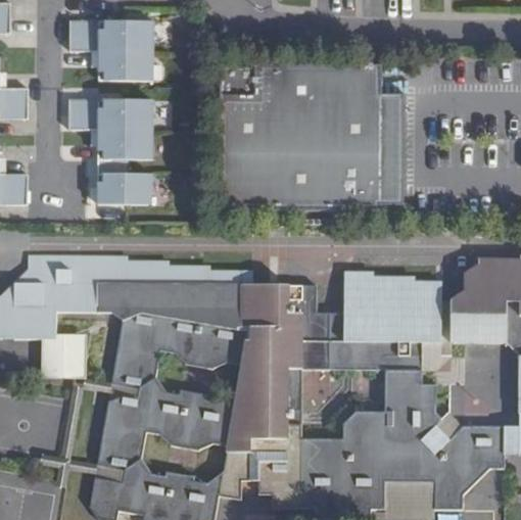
[(10,1),(0,0),(0,30),(9,31),(10,1)]
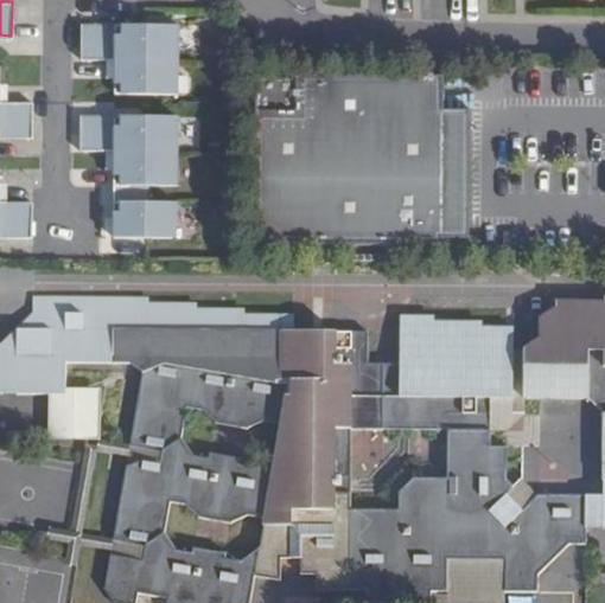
[(179,21),(82,21),(81,57),(174,56),(174,42),(178,42),(179,21)]
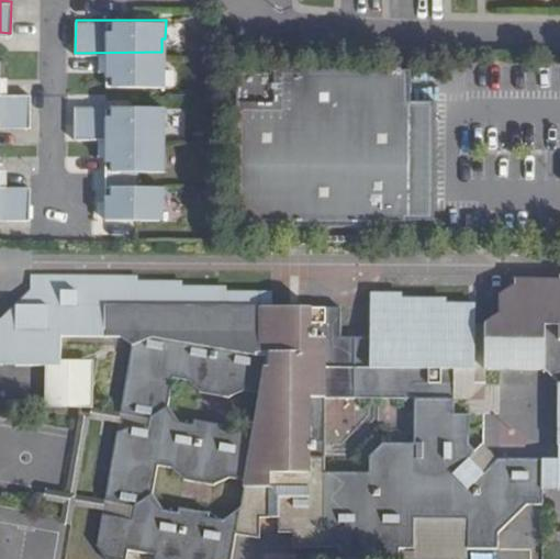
[(160,66),(161,52),(105,53),(105,85),(164,85),(165,66),(160,66)]
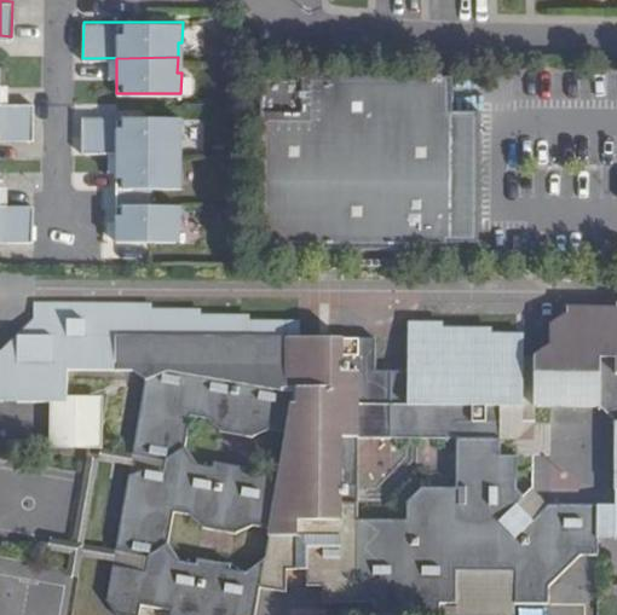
[(259,73),(258,245),(449,247),(449,239),(450,163),(471,163),(471,109),(450,109),(450,74),(259,73)]
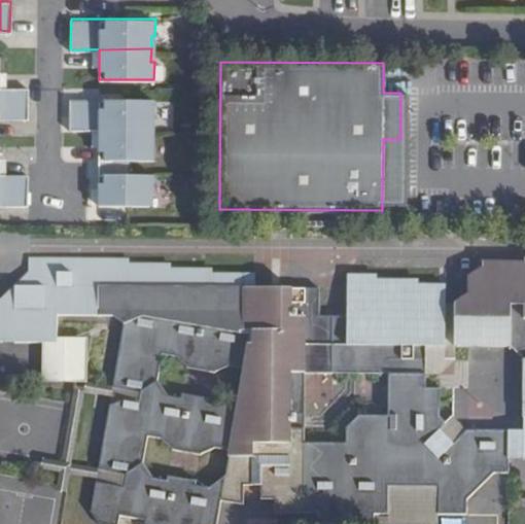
[(0,118),(27,118),(27,88),(0,86),(0,118)]
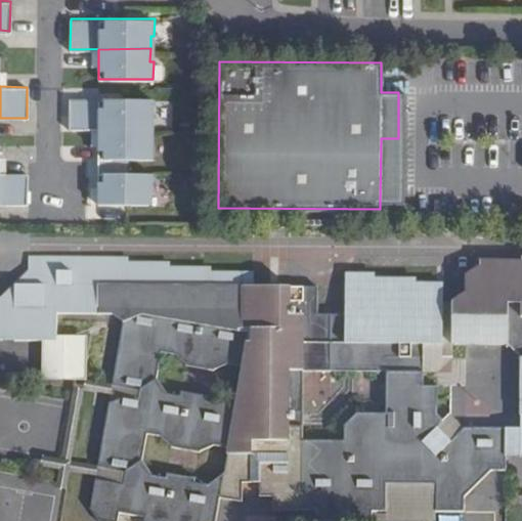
[(403,92),(398,92),(398,138),(381,138),(380,203),(402,203),(403,146),(403,92)]
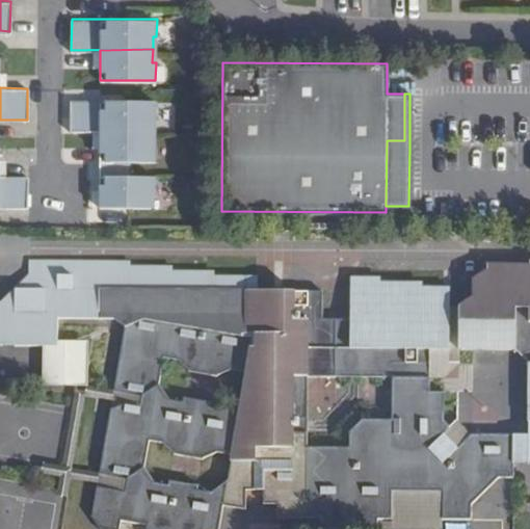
[(155,100),(70,100),(69,131),(99,131),(151,131),(151,117),(155,117),(155,100)]
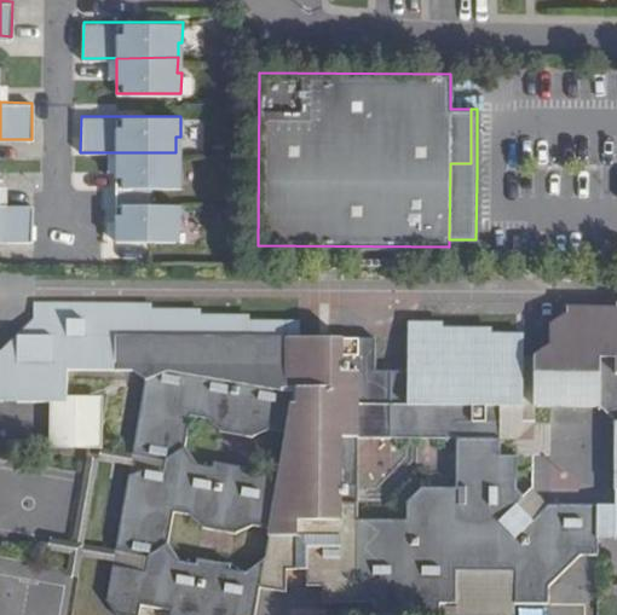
[(176,168),(176,152),(115,152),(114,187),(150,187),(179,187),(179,168),(176,168)]
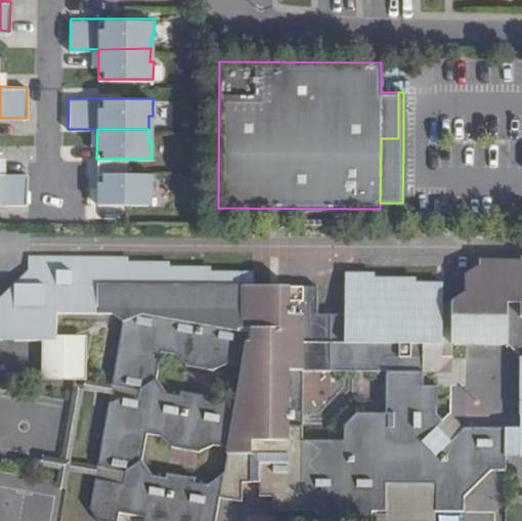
[(127,174),(127,159),(96,159),(95,204),(123,205),(146,205),(147,191),(151,190),(151,174),(127,174)]
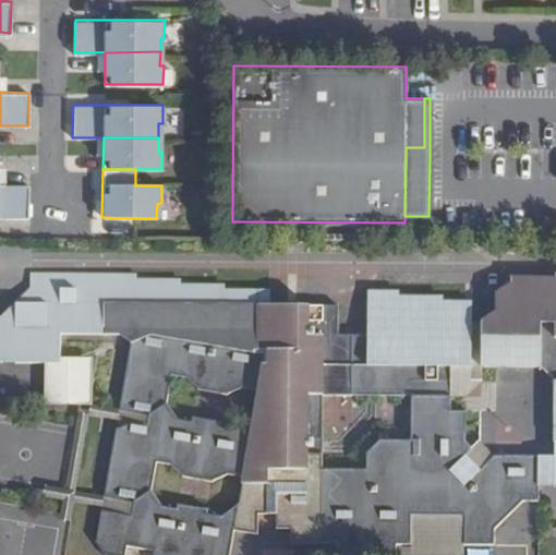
[(0,218),(26,218),(26,185),(0,185),(0,218)]
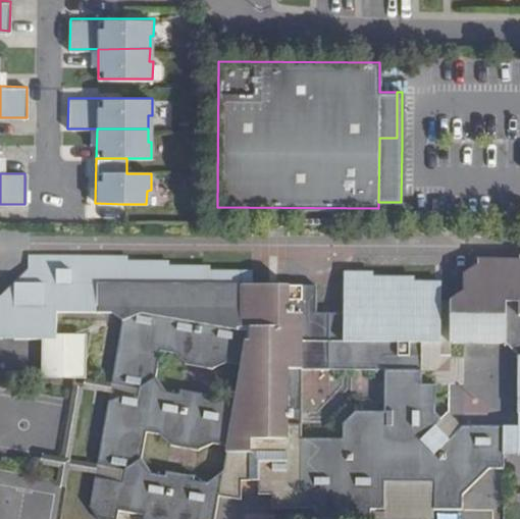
[(368,518),(369,508),(383,508),(383,479),(432,480),(431,506),(462,507),(461,494),(488,467),(502,467),(502,457),(503,425),(461,424),(448,437),(434,423),(440,417),(434,411),(434,383),(421,383),(421,341),(438,341),(438,281),(409,281),(399,276),(373,276),(358,271),(344,271),(343,311),(314,311),(315,284),(251,283),(251,273),(241,271),(232,269),(221,268),(215,268),(203,268),(186,264),(166,264),(149,258),(132,257),(128,257),(124,259),(110,254),(26,254),(24,268),(0,296),(0,333),(12,333),(13,339),(41,338),(41,332),(54,333),(55,310),(123,310),(122,316),(121,316),(110,382),(138,387),(137,396),(122,393),(107,400),(96,464),(123,469),(121,482),(94,477),(89,505),(98,518),(115,518),(118,510),(143,514),(141,518),(213,518),(217,495),(240,498),(240,479),(258,479),(257,492),(270,492),(270,507),(313,507),(312,518),(368,518)]
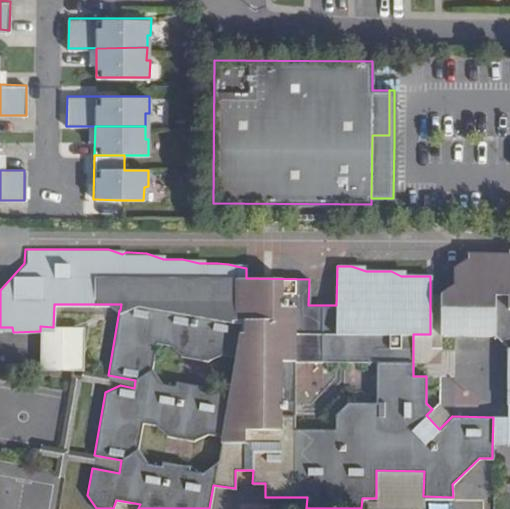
[(509,252),(468,252),(468,271),(453,271),(454,294),(441,294),(440,335),(494,334),(507,349),(507,403),(509,403),(509,252)]
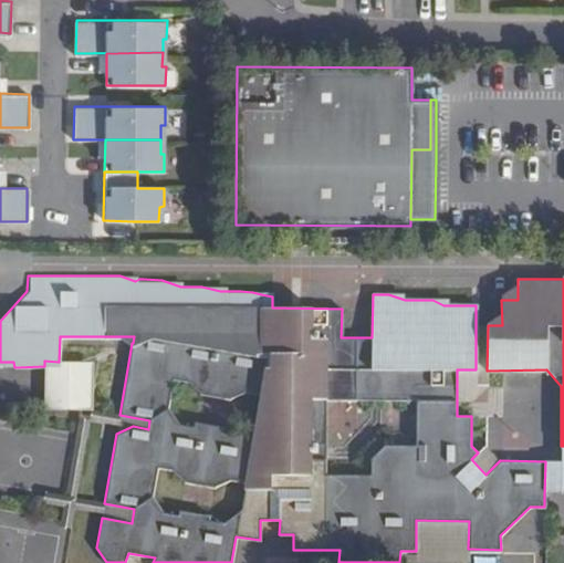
[(44,361),(44,366),(44,406),(89,406),(87,362),(59,362),(44,361)]
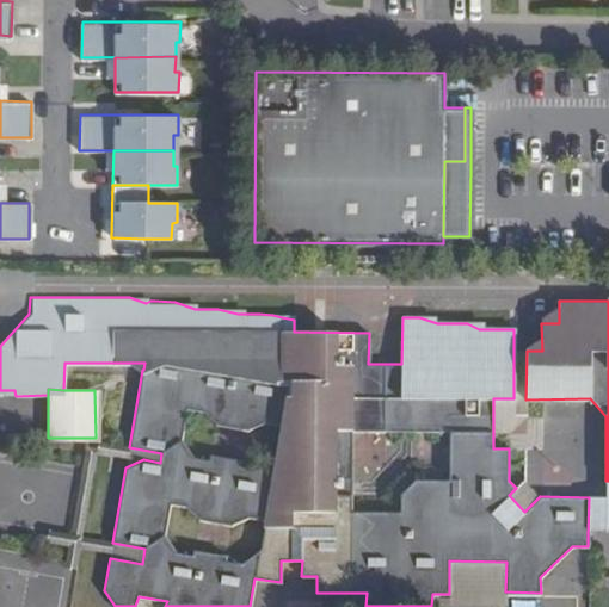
[(608,534),(608,481),(606,481),(606,499),(589,497),(588,534),(608,534)]
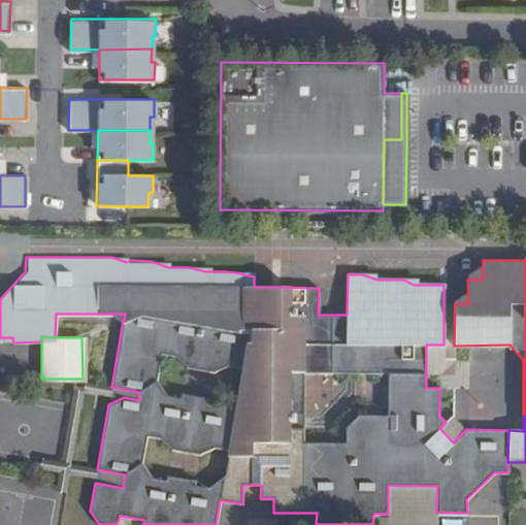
[(436,524),(436,512),(437,486),(388,485),(388,514),(388,524),(436,524)]
